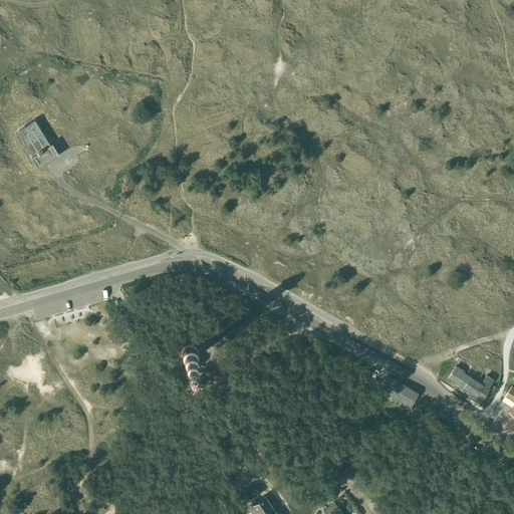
[(37,167),(58,155),(51,144),(49,146),(34,120),(18,131),(33,156),(31,157),(37,167)]
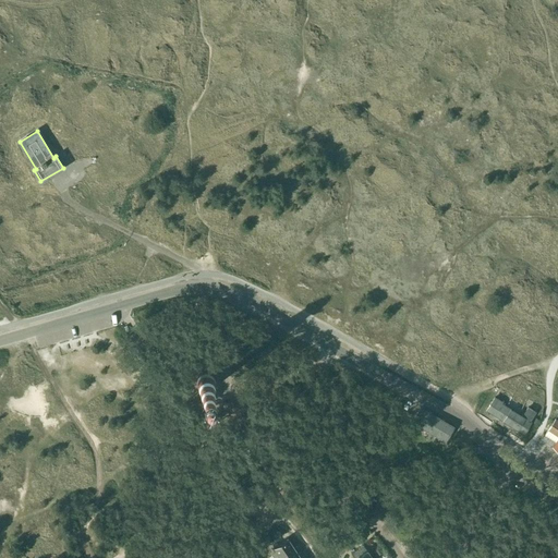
[(195,379),(195,383),(195,384),(196,387),(197,389),(198,390),(201,391),(203,392),(205,392),(207,392),(208,392),(211,390),(215,388),(216,384),(216,380),(215,378),(215,377),(211,374),(209,373),(207,372),(205,372),(202,373),(199,374),(197,376),(195,379)]
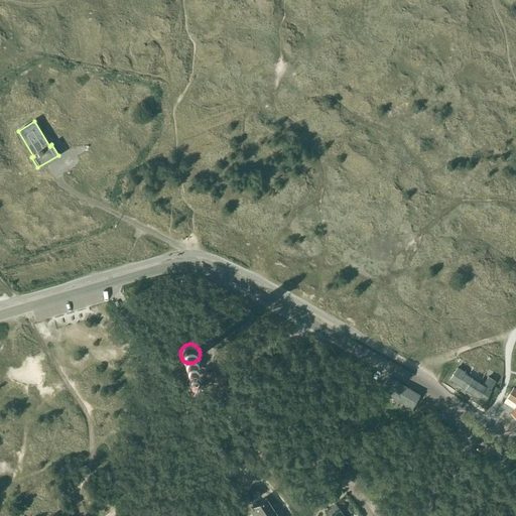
[(457,368),(449,379),(467,389),(484,400),(490,390),(490,389),(495,381),(488,377),(483,385),(473,379),(463,373),(464,372),(457,368)]
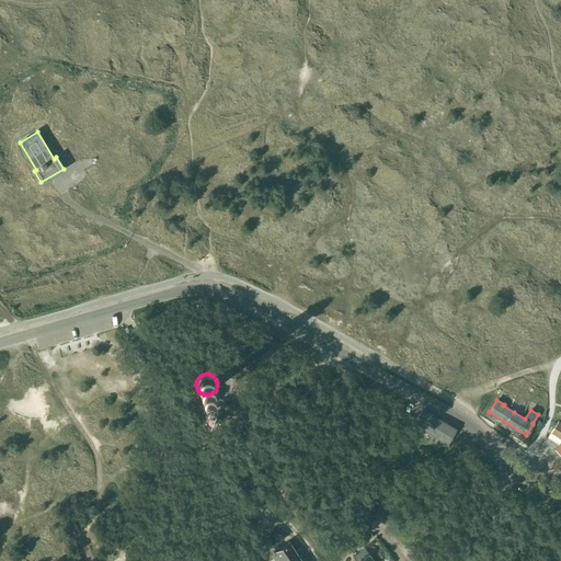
[(422,410),(413,424),(431,434),(438,420),(422,410)]
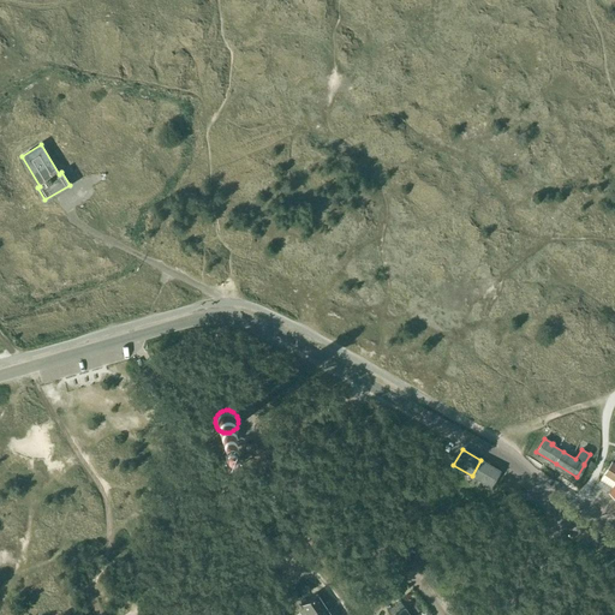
[(614,455),(604,472),(605,473),(601,479),(613,487),(609,493),(614,495),(614,455)]
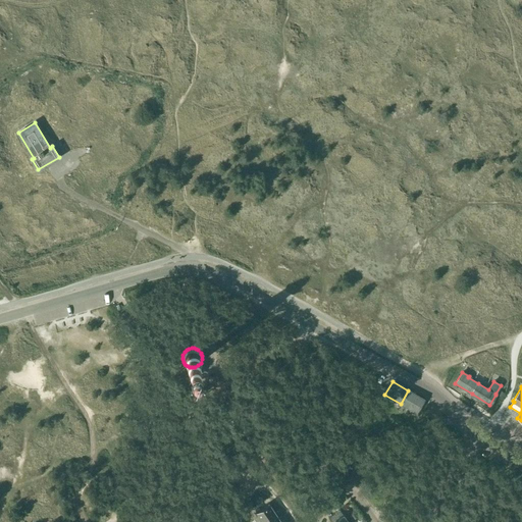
[(408,390),(401,404),(409,408),(416,412),(418,408),(423,399),(408,390)]
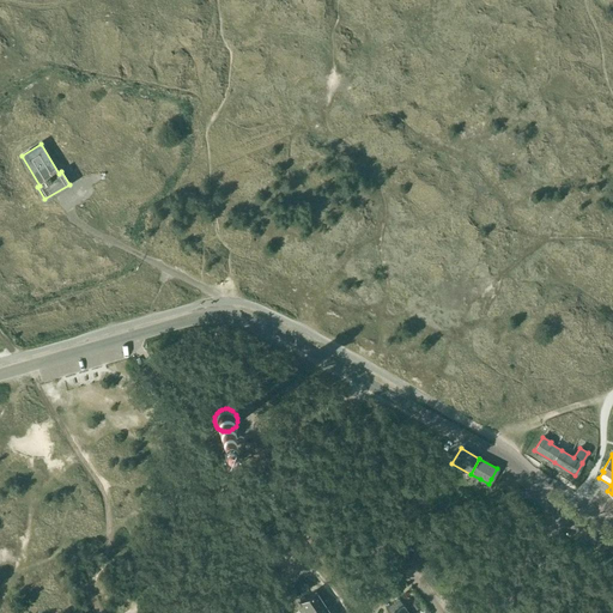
[(315,612),(326,606),(315,590),(299,601),(307,612),(315,612)]
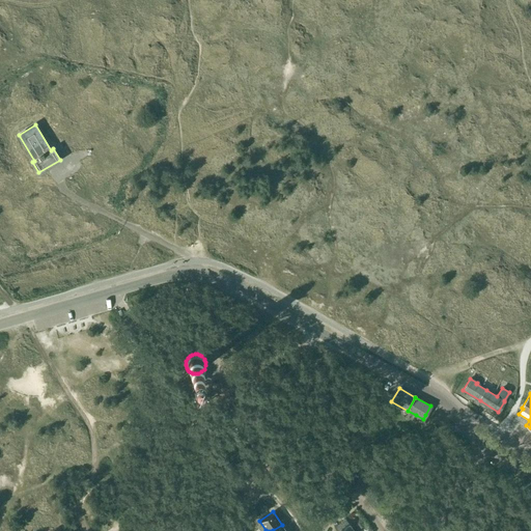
[(344,526),(344,525),(347,523),(345,518),(333,526),(337,530),(336,530),(354,530),(348,523),(344,526)]
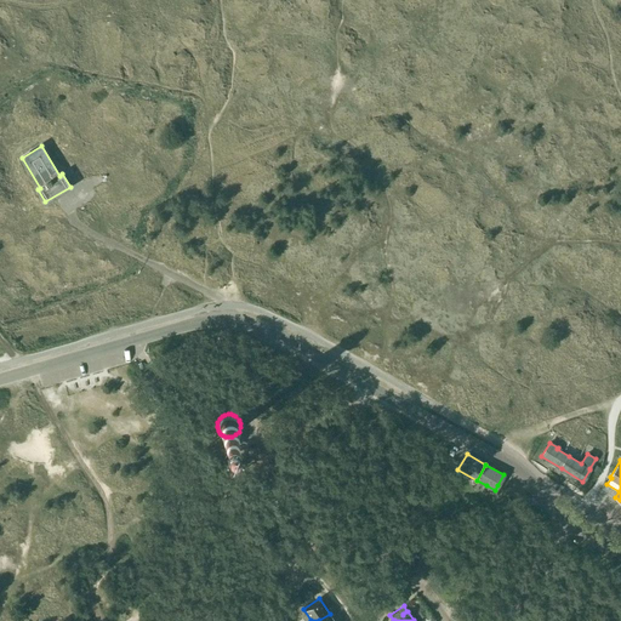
All buildings are outlined.
